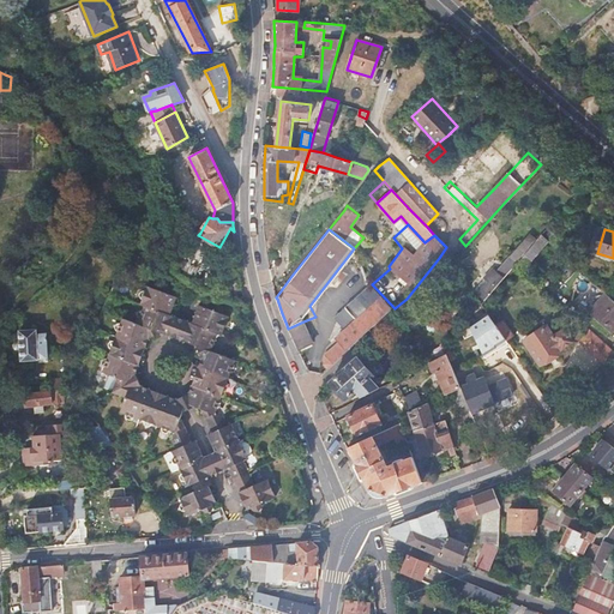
[(525,254),(539,240),(533,234),(498,271),(494,266),(486,276),(489,281),(477,293),(485,299),(486,296),(511,271),(518,263),(525,254)]
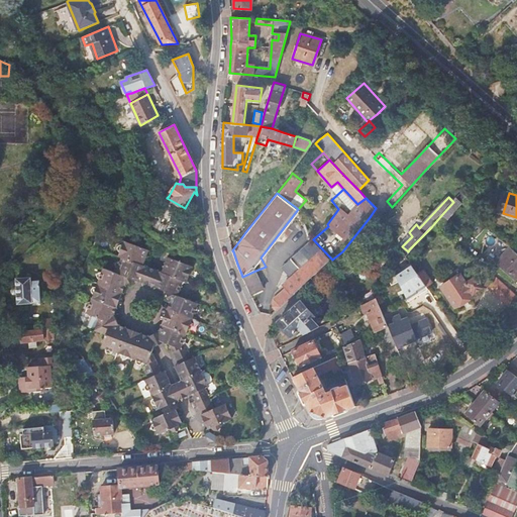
[(463,203),(457,197),(456,199),(453,202),(442,214),(446,217),(454,208),(457,211),(463,203)]
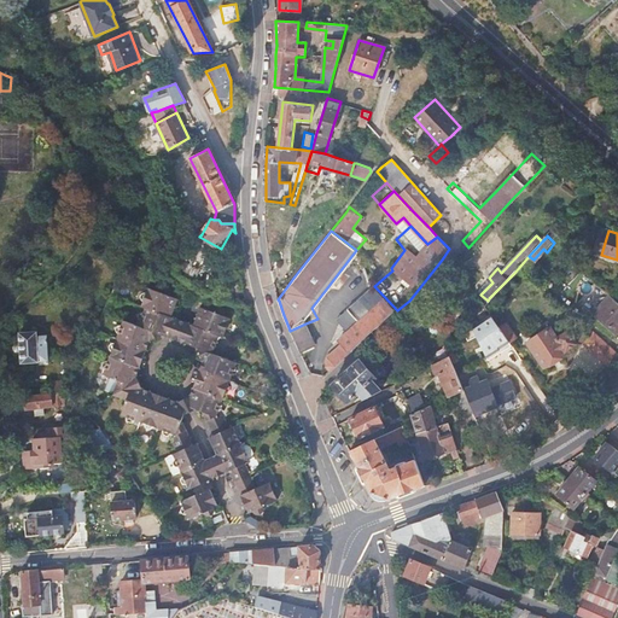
[(176,272),(192,281),(210,254),(194,244),(176,272)]
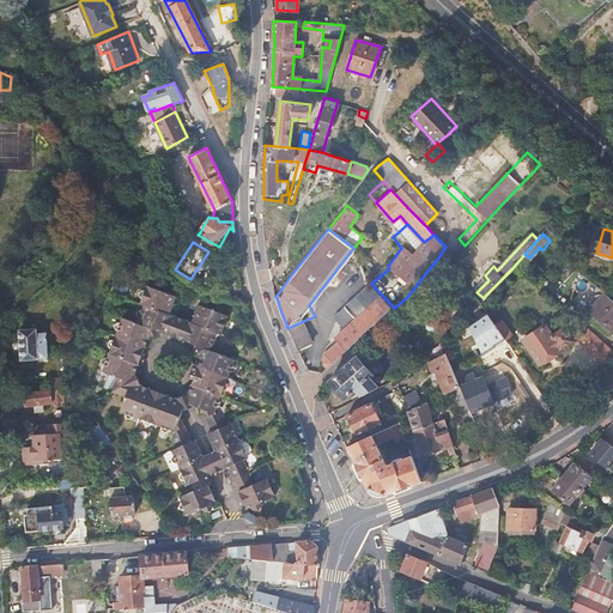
[(451,274),(444,280),(455,295),(462,289),(451,274)]
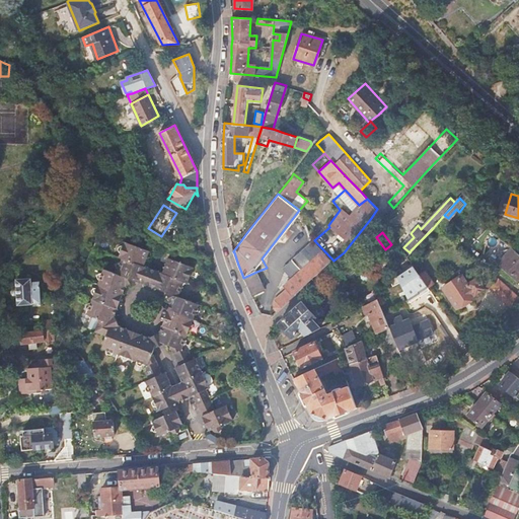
[(414,237),(411,233),(400,243),(403,247),(414,237)]
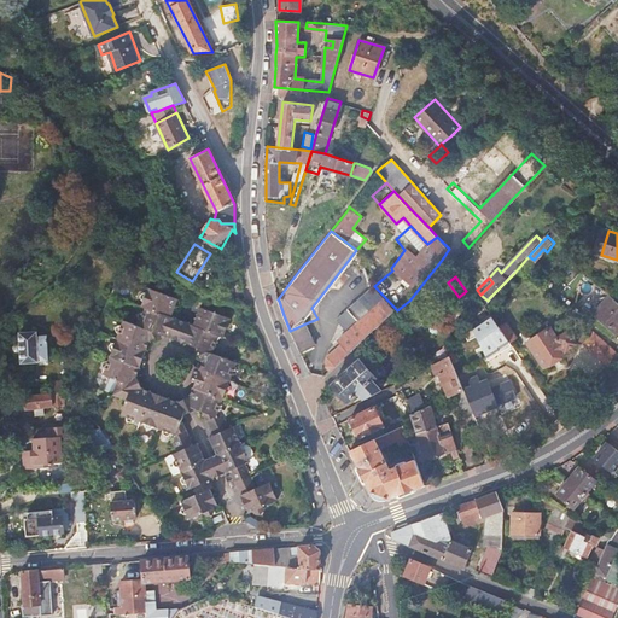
[(384,299),(396,313),(397,310),(374,286),(340,316),(351,330),(384,299)]
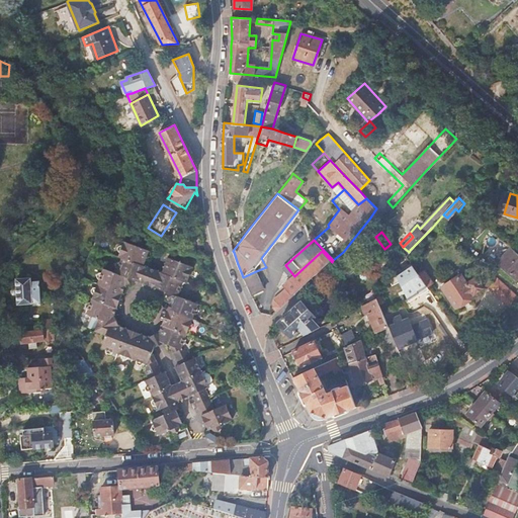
[(141,266),(147,251),(125,243),(123,246),(122,246),(120,246),(118,247),(117,250),(119,252),(120,253),(119,257),(122,259),(141,266)]
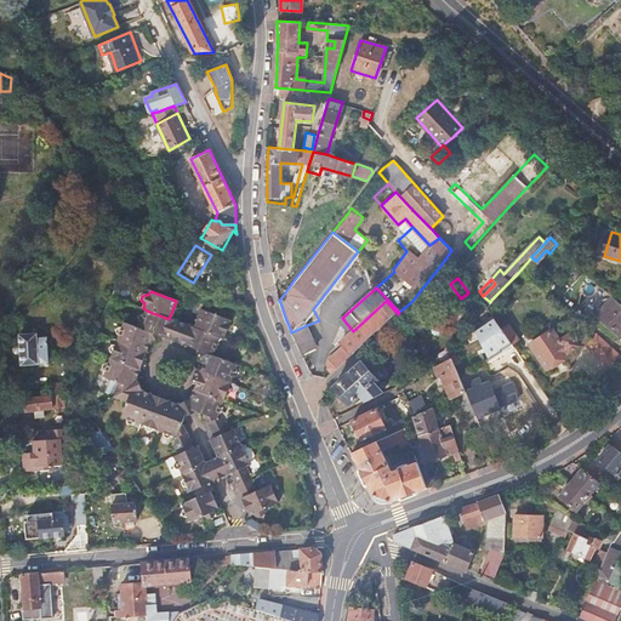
[(620,336),(620,334),(620,302),(615,296),(597,315),(620,336)]
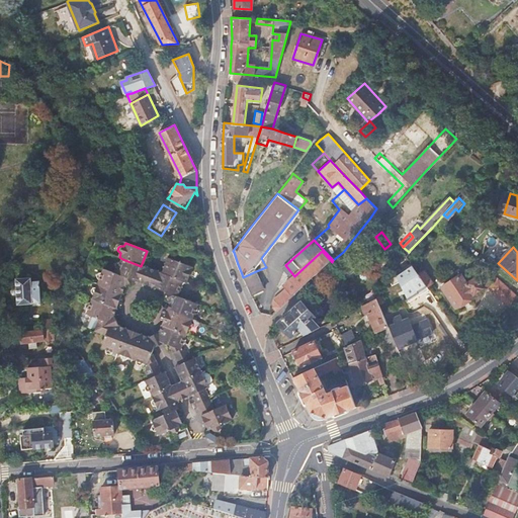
[(141,266),(145,267),(150,252),(147,251),(141,266)]
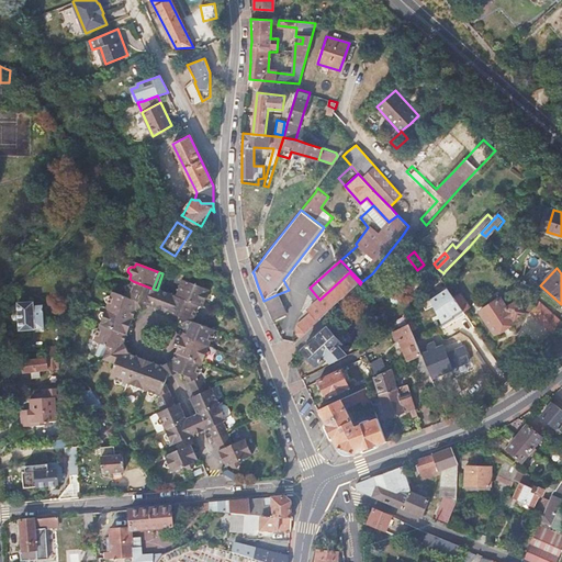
[(296,332),(301,337),(313,326),(347,295),(360,284),(349,272),(319,300),(310,310),(313,314),(303,322),(304,325),(296,332)]
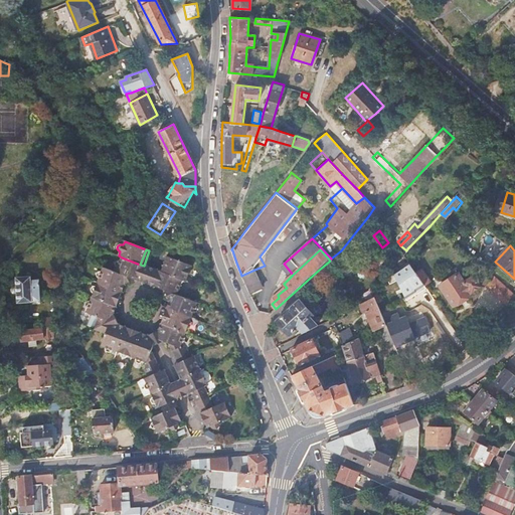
[(163,273),(169,258),(165,256),(159,272),(163,273)]
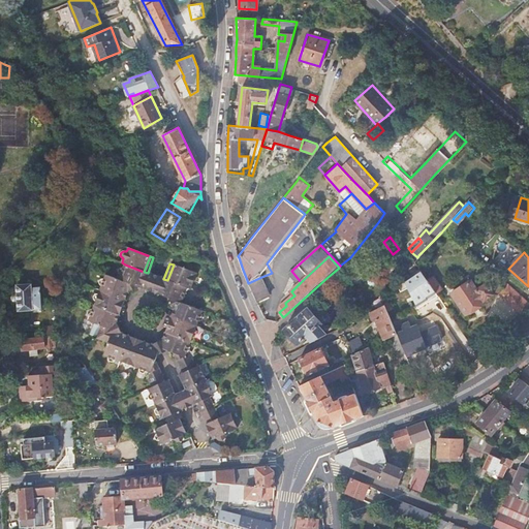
[(128,284),(132,285),(142,289),(148,273),(144,272),(125,265),(124,269),(122,268),(121,268),(118,269),(118,271),(119,274),(121,275),(119,281),(128,284)]
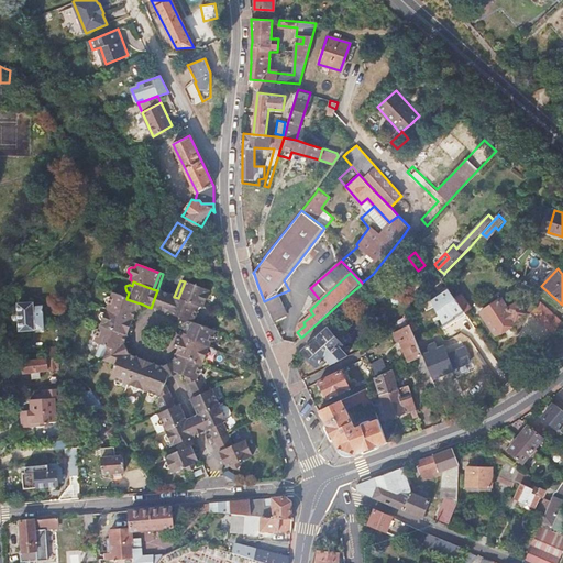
[(178,298),(198,305),(201,307),(208,289),(185,282),(178,298)]
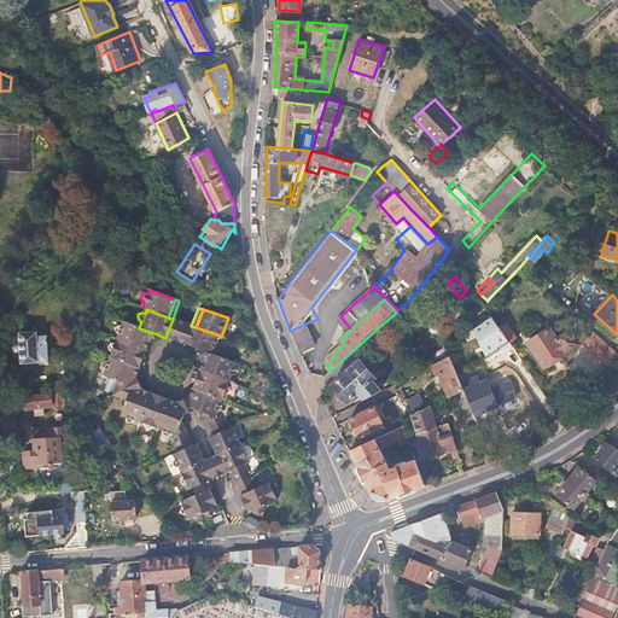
[(489,360),(512,345),(511,343),(500,326),(491,314),(474,326),(472,324),(465,328),(468,339),(478,336),(489,360)]
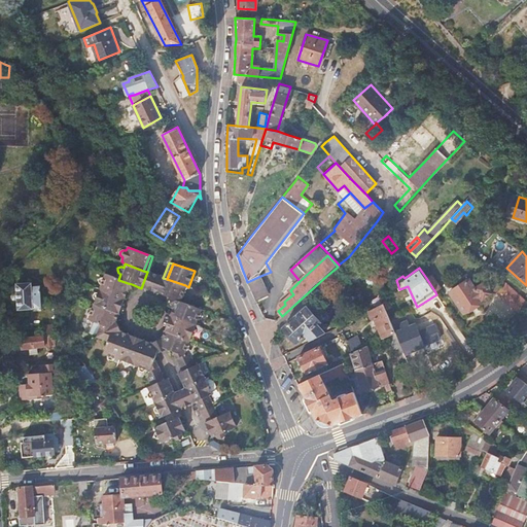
[(141,288),(156,293),(163,278),(147,272),(141,288)]
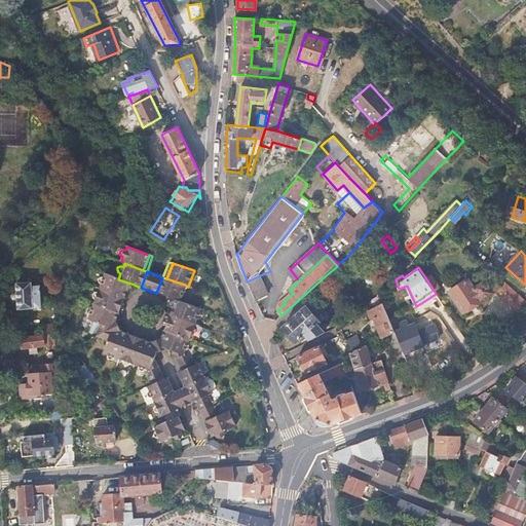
[(425,277),(435,292),(440,288),(431,274),(425,277)]
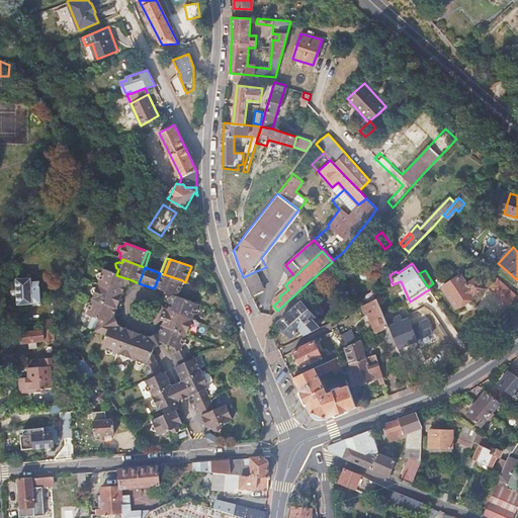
[(120,292),(125,278),(116,275),(105,271),(103,274),(101,273),(99,274),(98,275),(98,277),(100,280),(99,285),(120,292)]
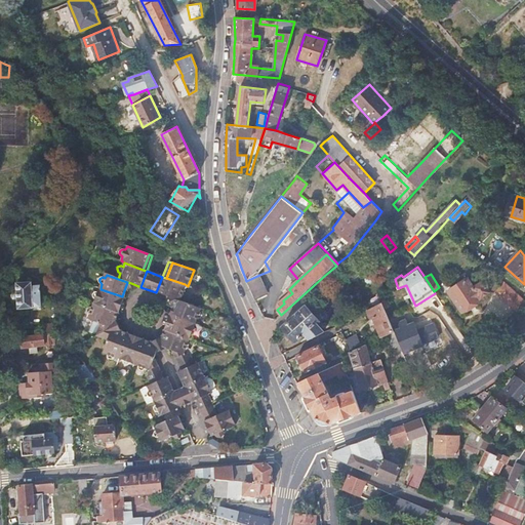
[(250,288),(255,298),(268,292),(259,275),(246,281),(250,288)]
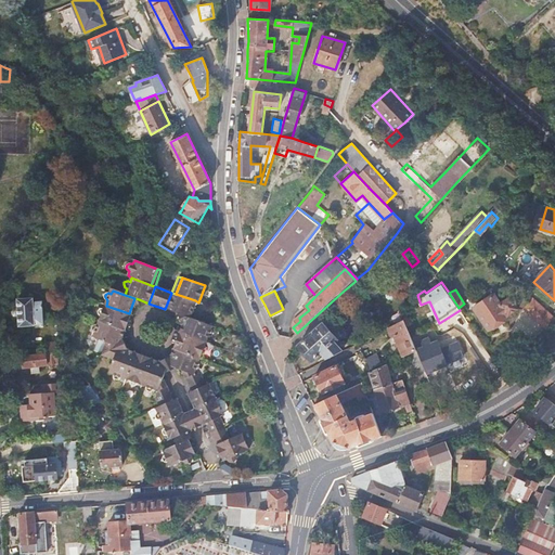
[(186,317),(189,318),(195,300),(176,294),(171,293),(165,309),(186,317)]
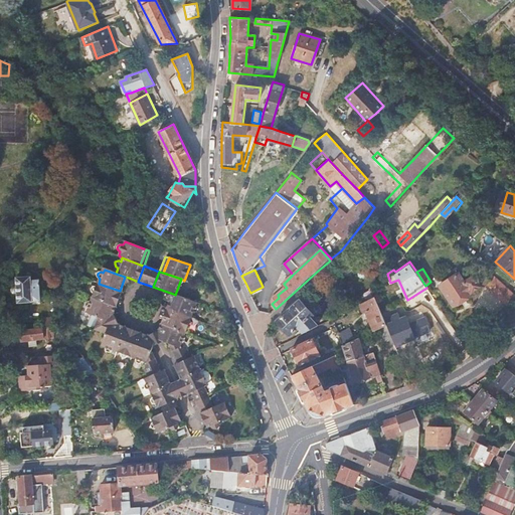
[(458,273),(440,285),(449,300),(453,306),(478,290),(478,288),(485,283),(479,273),(464,282),(458,273)]
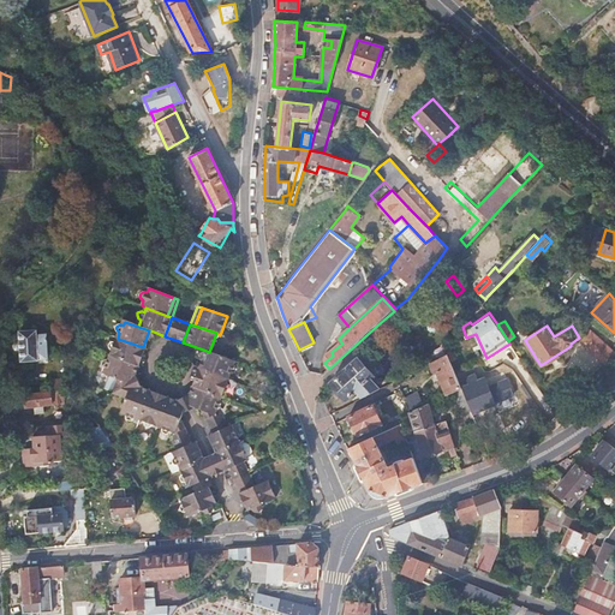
[(399,329),(390,334),(400,348),(407,342),(399,329)]
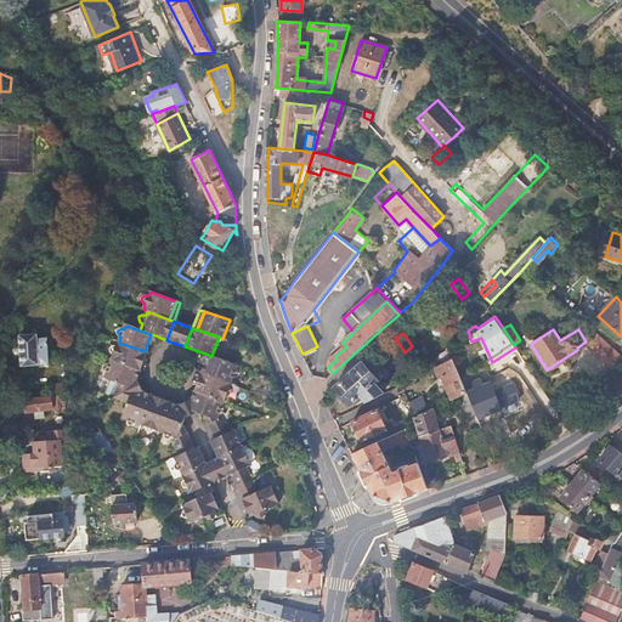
[(39,334),(22,335),(26,366),(52,362),(49,338),(40,339),(39,334)]
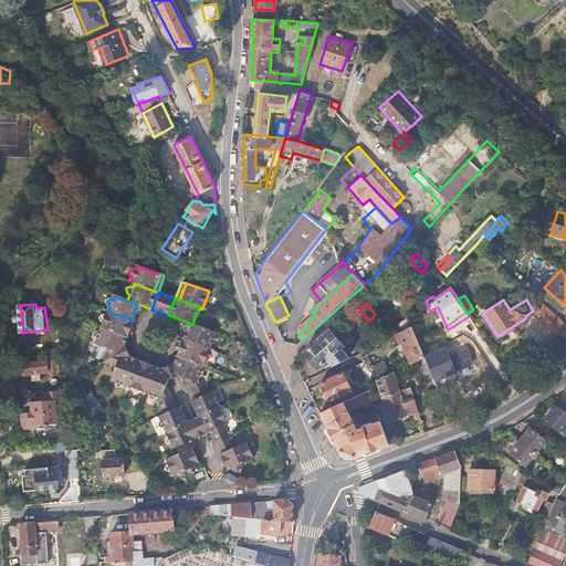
[(177,367),(180,357),(187,341),(192,324),(190,323),(175,364),(169,367),(166,369),(125,354),(142,305),(137,304),(132,320),(126,337),(119,357),(138,364),(155,369),(166,374),(169,379),(174,377),(179,375),(177,367)]
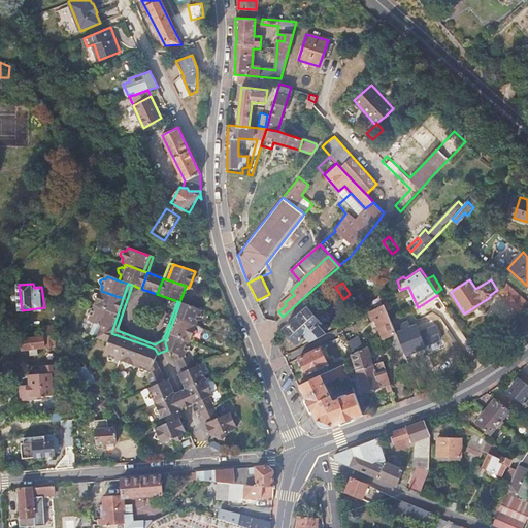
[(522,315),(527,307),(527,301),(508,284),(499,295),(522,315)]
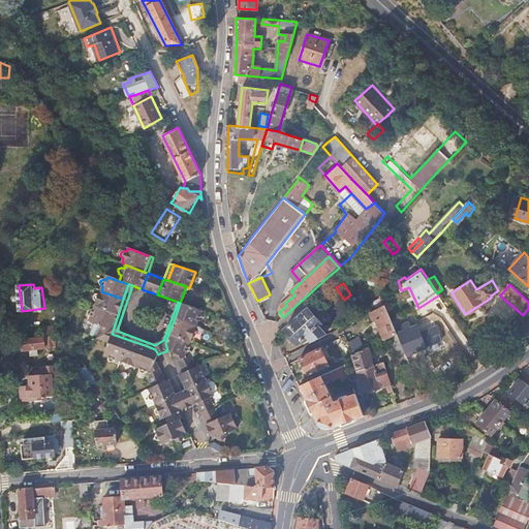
[(118,315),(123,299),(101,291),(100,296),(99,296),(98,294),(96,296),(95,296),(94,298),(94,301),(97,303),(95,307),(118,315)]
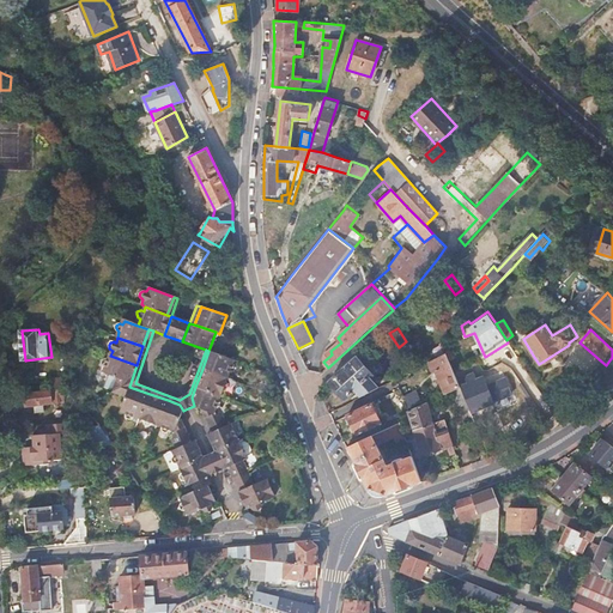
[(208,351),(202,369),(228,377),(234,360),(208,351)]
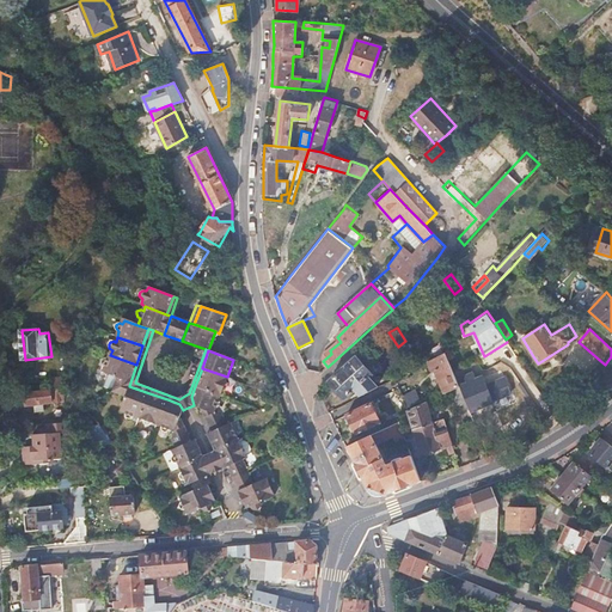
[(454,390),(460,387),(458,381),(454,372),(445,352),(430,360),(428,361),(433,372),(435,371),(445,393),(454,390)]
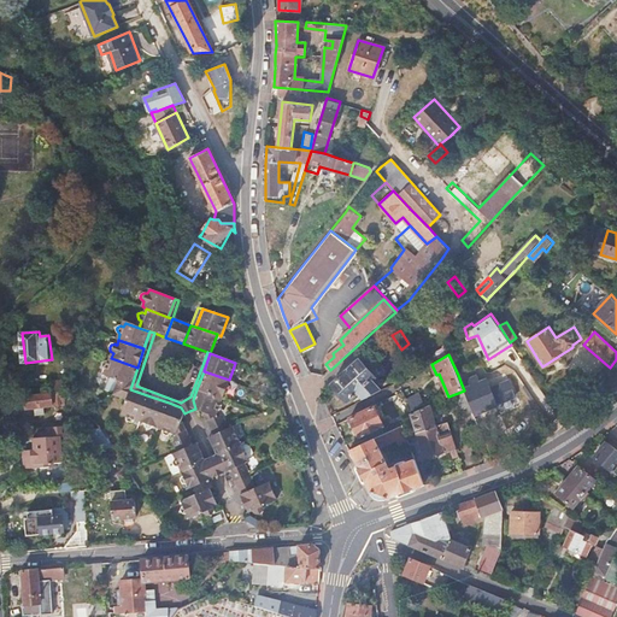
[(130,389),(137,368),(111,358),(110,362),(107,363),(106,363),(104,365),(104,368),(106,371),(105,375),(121,381),(115,395),(130,389)]
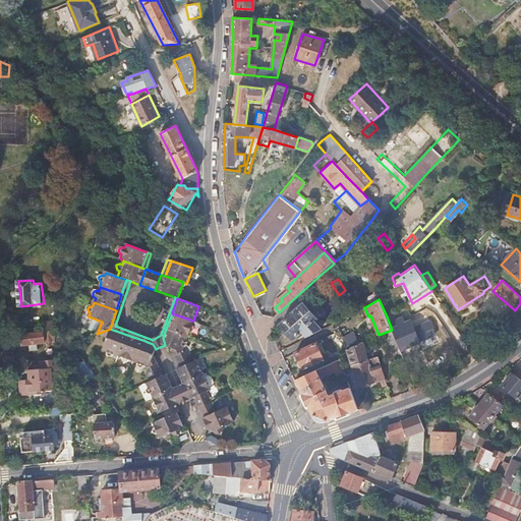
[(316,319),(303,303),(301,305),(281,325),(293,338),(302,331),(307,337),(322,329),(313,322),(316,319)]
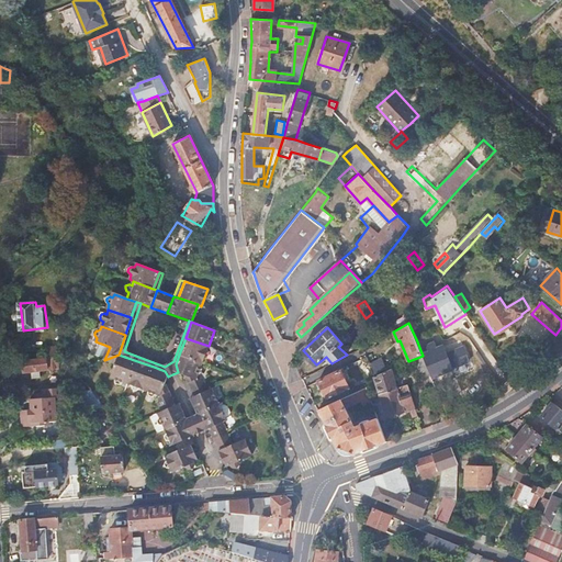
[(417,341),(420,350),(444,339),(440,332),(417,341)]
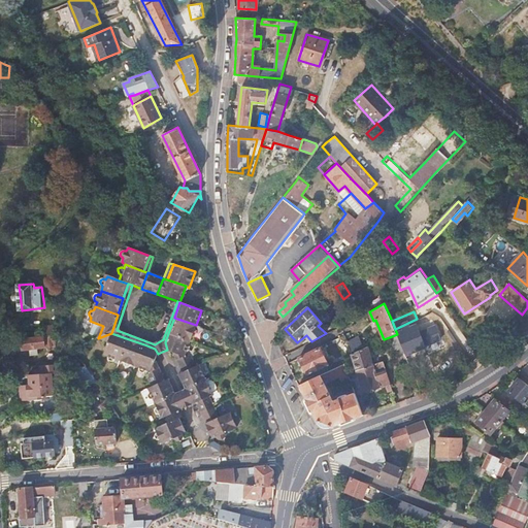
[(435,314),(427,317),(439,339),(446,336),(435,314)]
